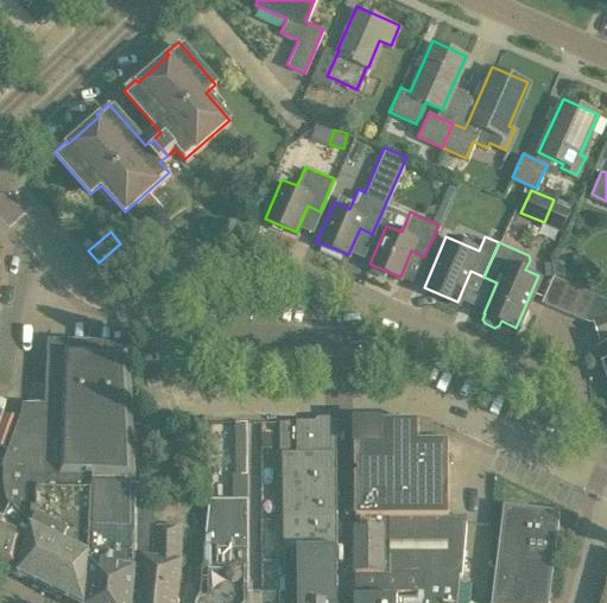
[(555,306),(566,280),(551,274),(541,299),(555,306)]
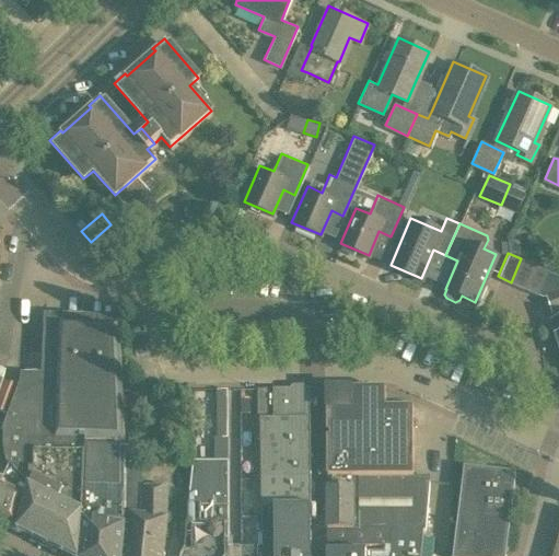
[(524,287),(533,264),(521,258),(511,282),(524,287)]
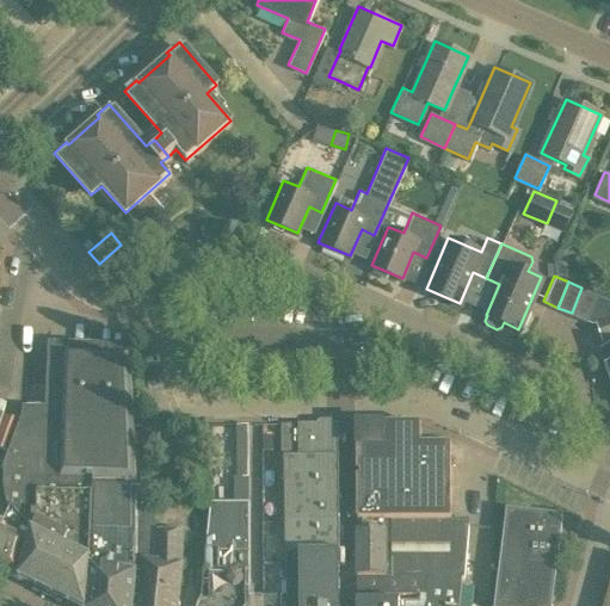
[(581,288),(572,313),(586,320),(597,295),(581,288)]
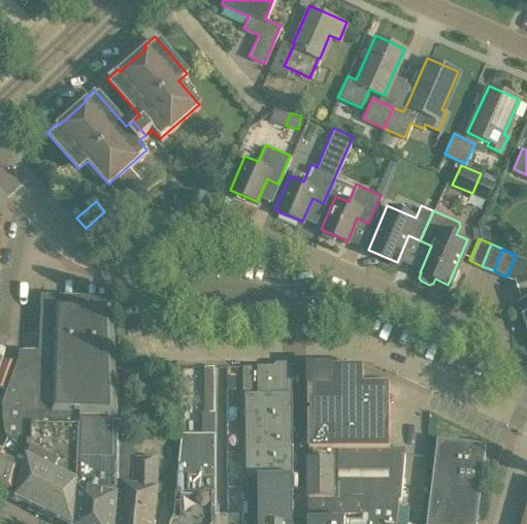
[(515,277),(526,273),(526,259),(516,255),(506,276),(511,279),(515,277)]
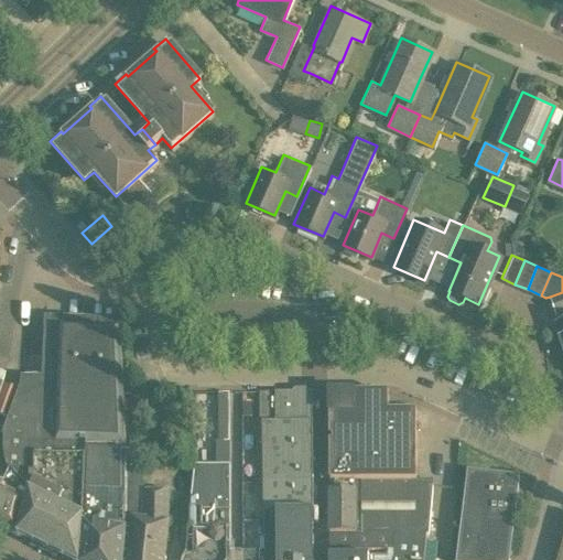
[(562,298),(552,302),(556,316),(562,313),(562,298)]
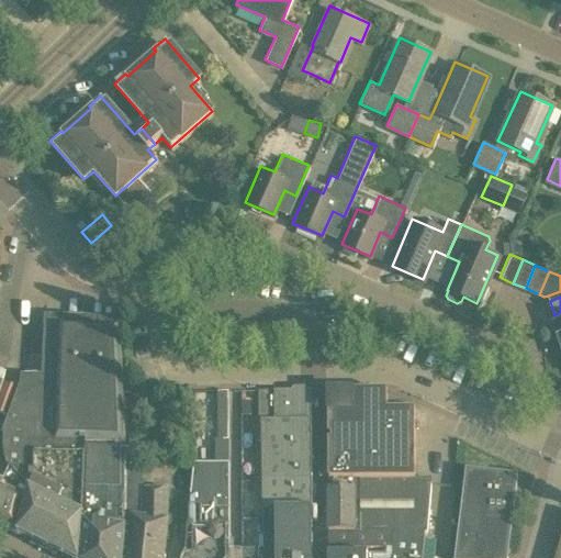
[(560,346),(560,345),(560,319),(551,322),(560,346)]
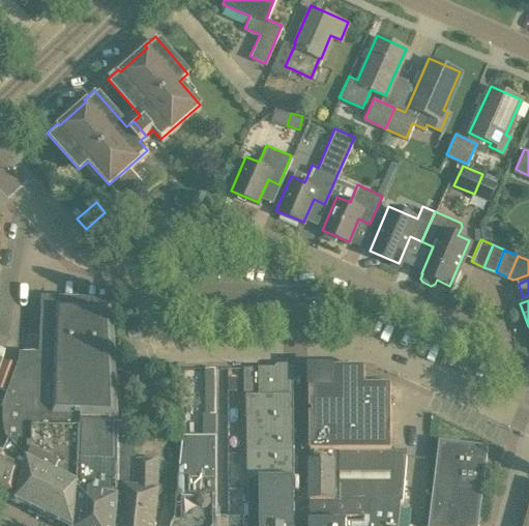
[(75,525),(80,421),(116,419),(116,417),(111,304),(101,304),(53,301),(51,360),(18,359),(0,406),(3,407),(2,422),(5,435),(8,438),(7,438),(22,454),(12,498),(70,525),(75,525)]
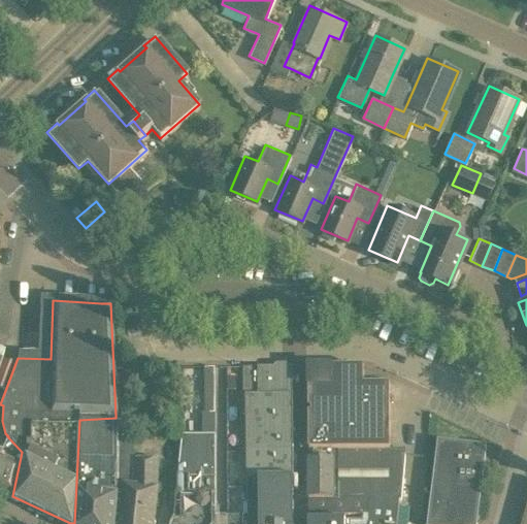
[(0,385),(6,388),(15,361),(3,357),(0,364),(0,385)]
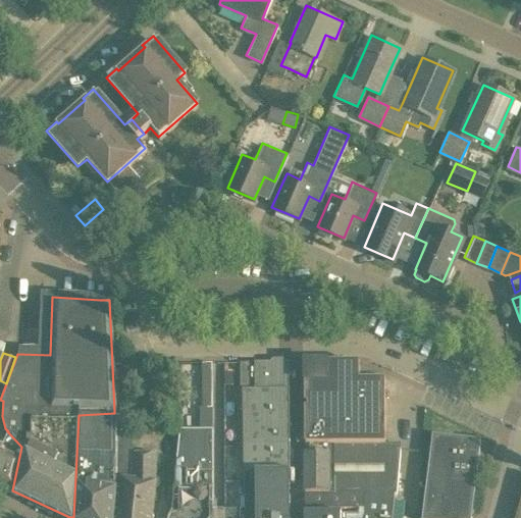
[(200,424),(214,423),(211,358),(187,360),(189,404),(199,403),(200,424)]
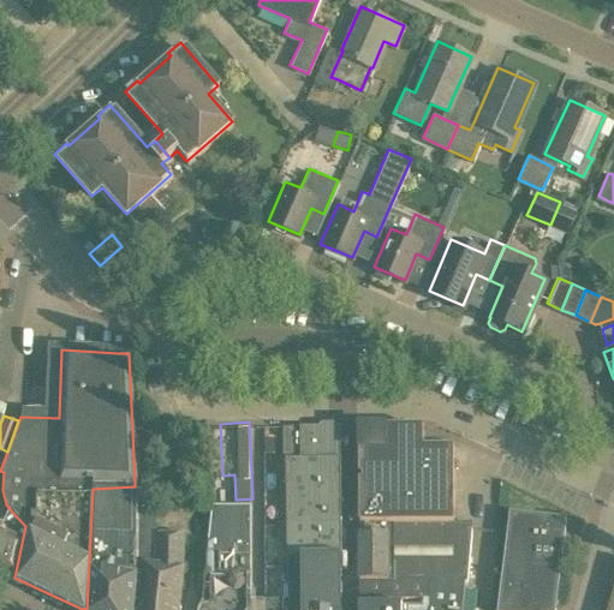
[(340,532),(339,424),(281,424),(281,458),(284,458),(286,597),(262,597),(249,597),(250,507),(210,507),(202,596),(195,609),(339,609),(339,532),(340,532)]
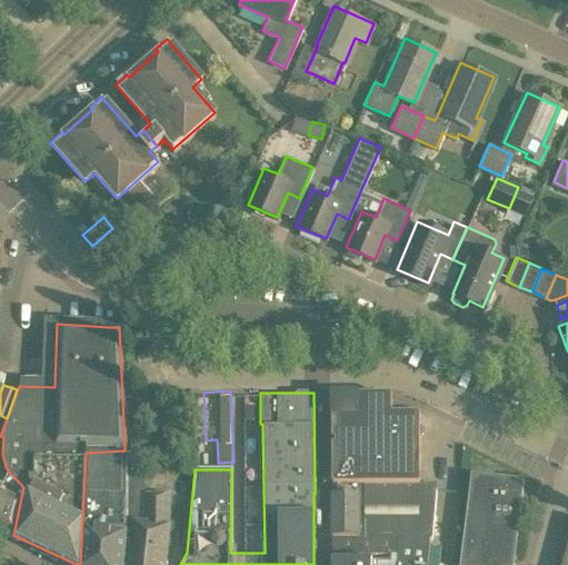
[(331,443),(331,488),(419,488),(419,412),(390,412),(391,393),(338,393),(331,399),(331,437),(335,437),(335,443),(331,443)]
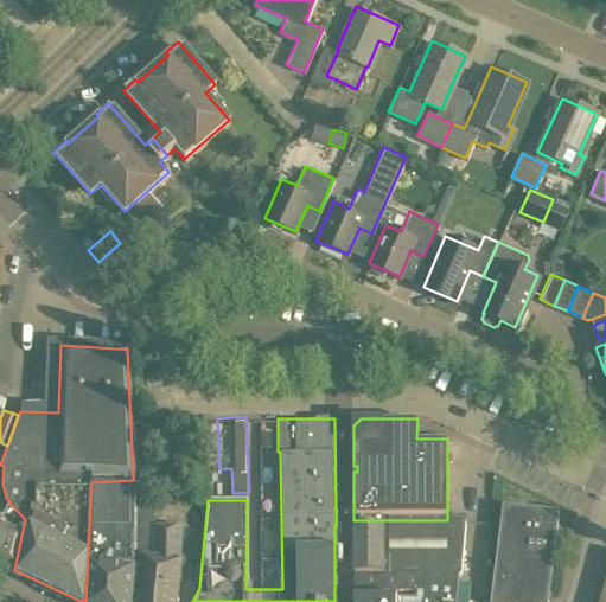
[(91,482),(85,601),(129,601),(134,564),(133,557),(133,480),(91,482)]
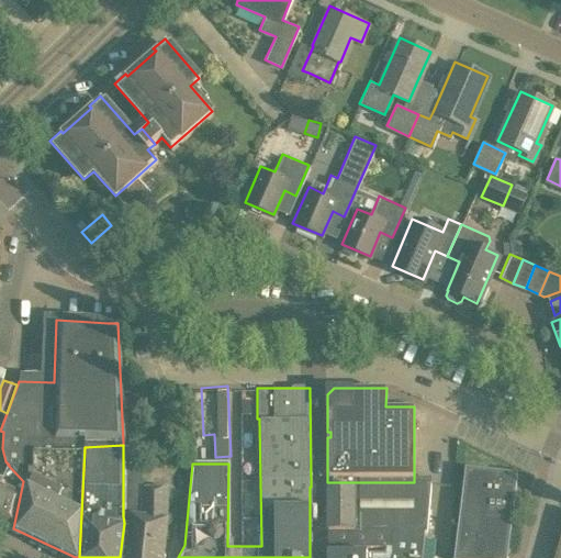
[(0,523),(13,529),(13,528),(23,481),(8,465),(2,477),(0,476),(0,523)]
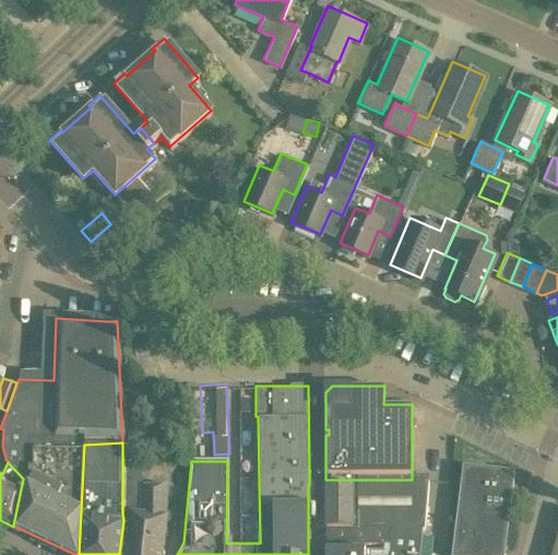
[(159,554),(164,530),(165,521),(165,516),(165,485),(141,483),(141,462),(127,462),(126,509),(122,554),(159,554)]
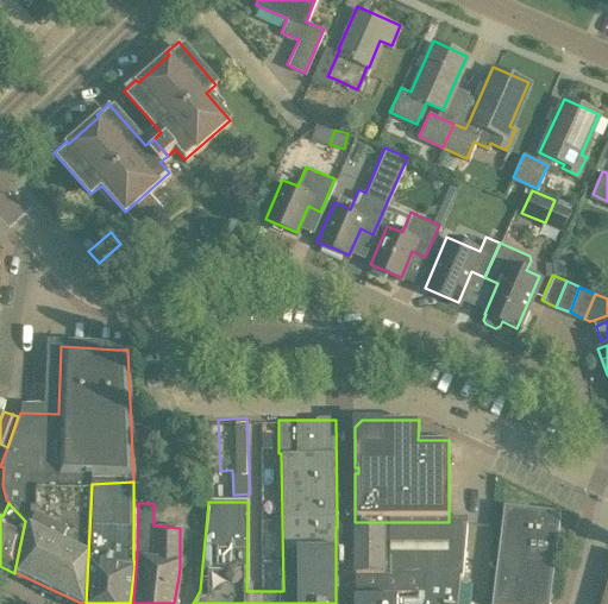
[(546,603),(557,510),(503,504),(491,603),(546,603)]
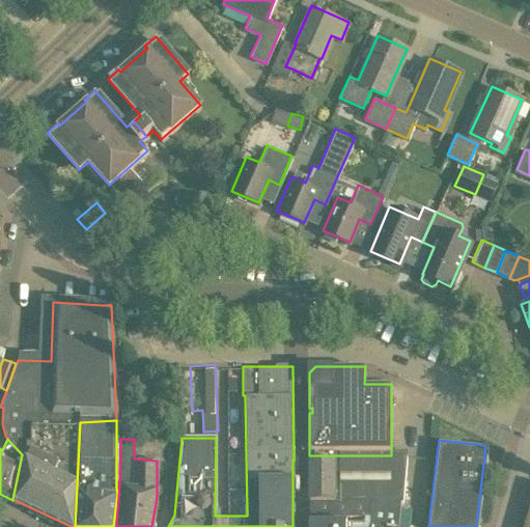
[(399,498),(399,501),(401,501),(407,455),(391,455),(309,455),(309,499),(309,515),(368,515),(370,496),(399,498)]
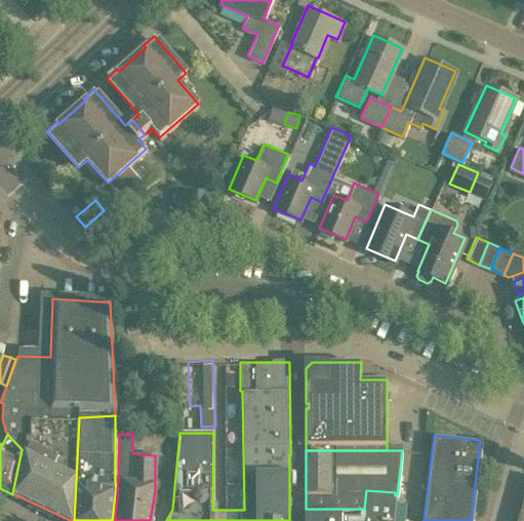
[(392,520),(395,495),(395,492),(366,490),(364,509),(363,514),(306,515),(305,520),(392,520)]
